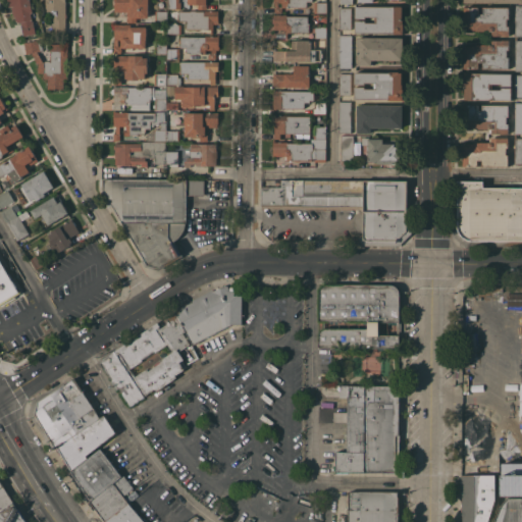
[(30,0),(33,11),(31,12),(33,20),(34,20),(36,33),(23,35),(20,21),(17,21),(17,20),(16,20),(15,16),(13,16),(11,6),(9,6),(8,2),(7,1),(6,0),(30,0)]
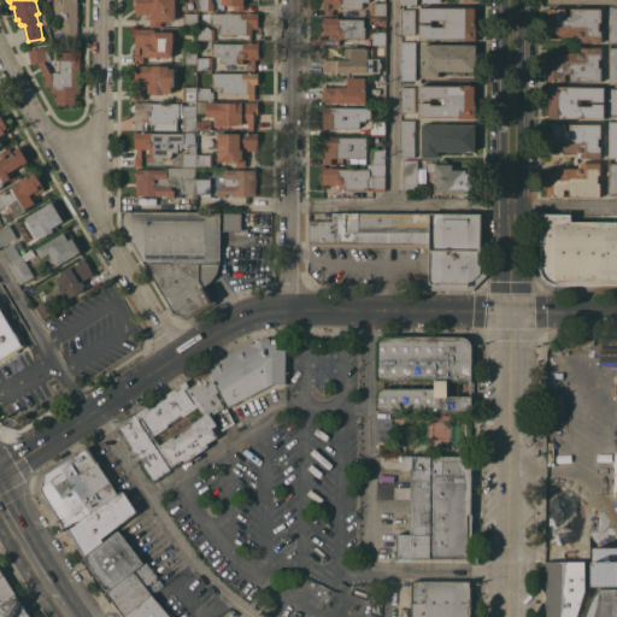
[(77,0),(77,1),(78,1),(78,16),(80,16),(80,19),(78,19),(77,39),(63,37),(63,22),(60,22),(60,12),(54,12),(54,4),(53,4),(53,0),(77,0)]
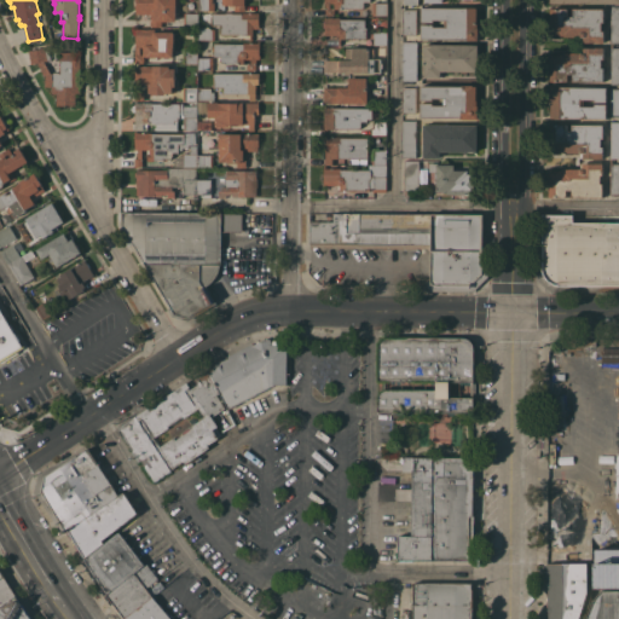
[(162,21),(162,27),(150,27),(150,18),(152,18),(152,12),(137,12),(136,0),(178,0),(178,4),(175,4),(175,21),(162,21)]
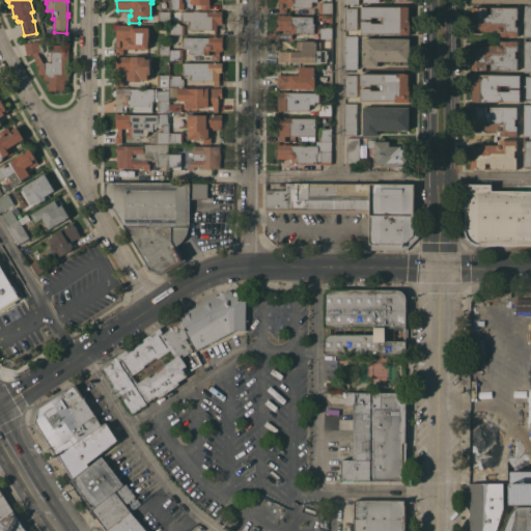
[(183,0),(183,2),(184,2),(184,8),(171,8),(171,0),(183,0)]
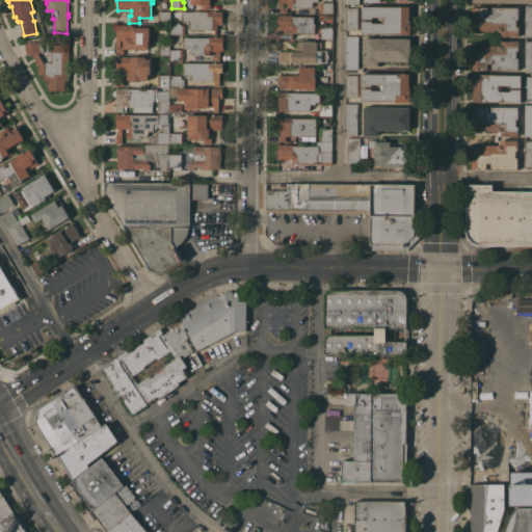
[(210,0),(210,8),(202,8),(202,4),(197,4),(197,3),(191,3),(191,0),(210,0)]
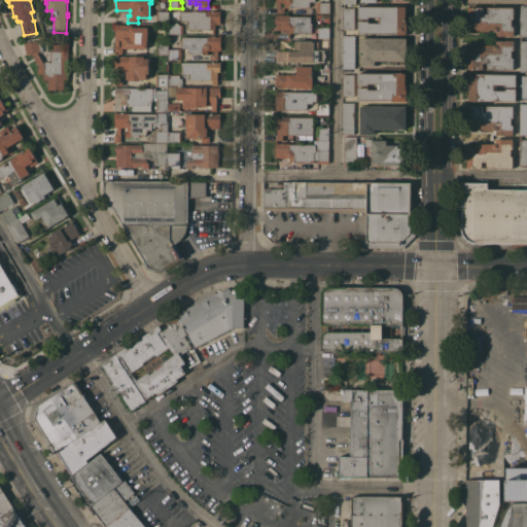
[(316,0),(316,1),(310,1),(310,6),(292,6),(284,6),(284,12),(278,12),(278,2),(277,2),(277,0),(316,0)]
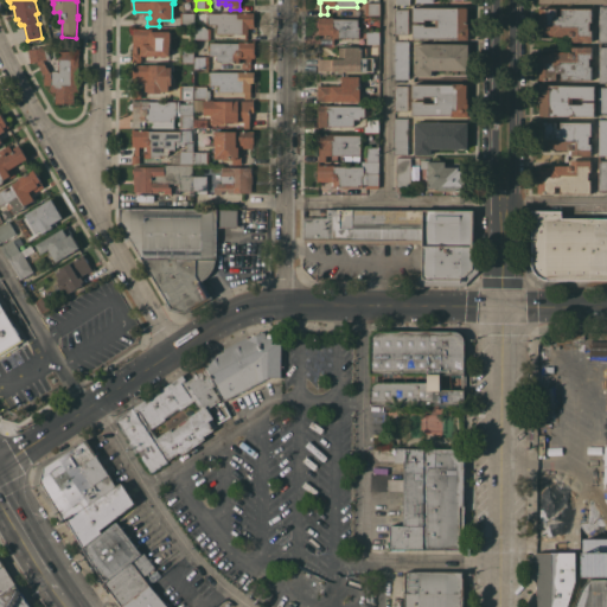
[(379,14),(365,14),(365,1),(379,1),(379,14)]
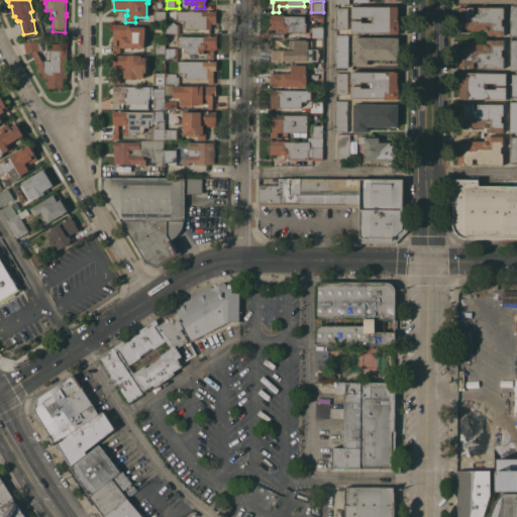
[(399,6),(398,17),(399,17),(399,22),(399,33),(390,33),(390,32),(352,31),(352,19),(363,19),(363,21),(372,22),(372,16),(362,16),(362,18),(351,18),(352,5),(399,6)]
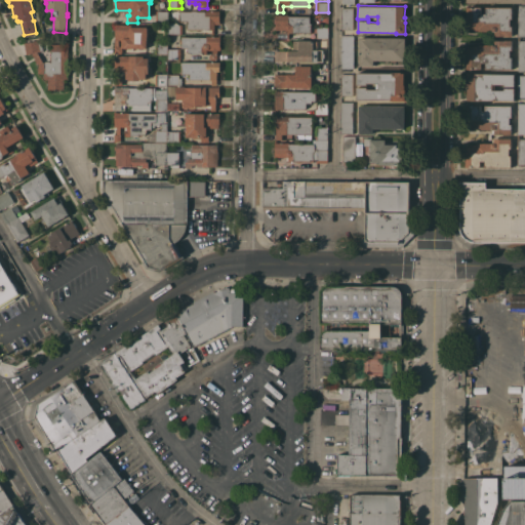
[(518,38),(518,34),(516,34),(517,5),(524,5),(524,35),(520,35),(520,38),(518,38)]
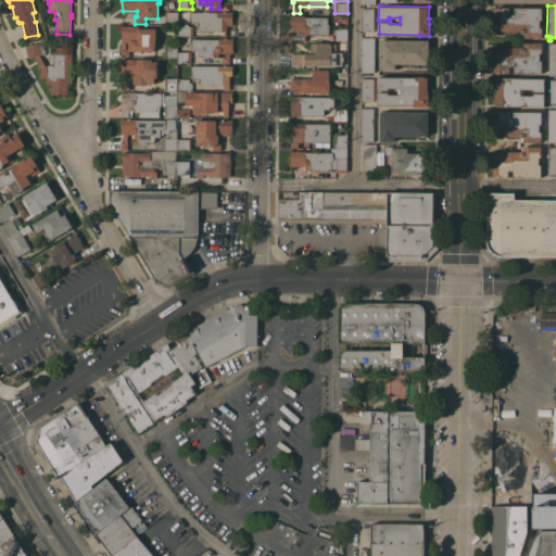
[(542,7),(542,20),(540,20),(540,27),(542,27),(542,37),(525,37),(525,33),(507,33),(507,32),(494,32),(494,28),(494,16),(494,7),(509,7),(509,13),(515,13),(515,7),(542,7)]
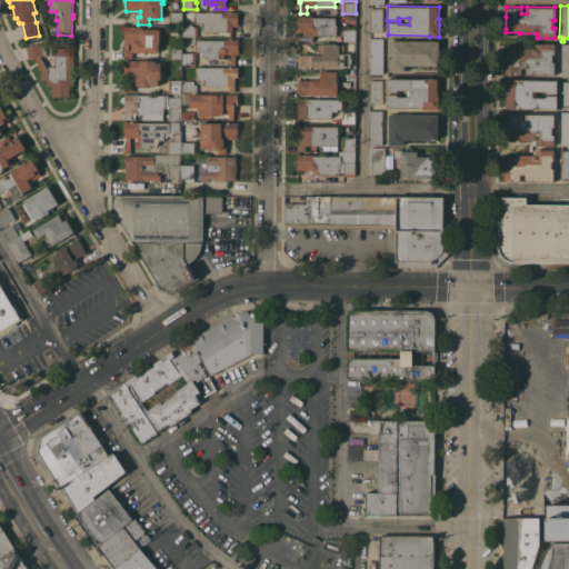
[(371,8),(382,8),(382,31),(371,31),(371,8)]
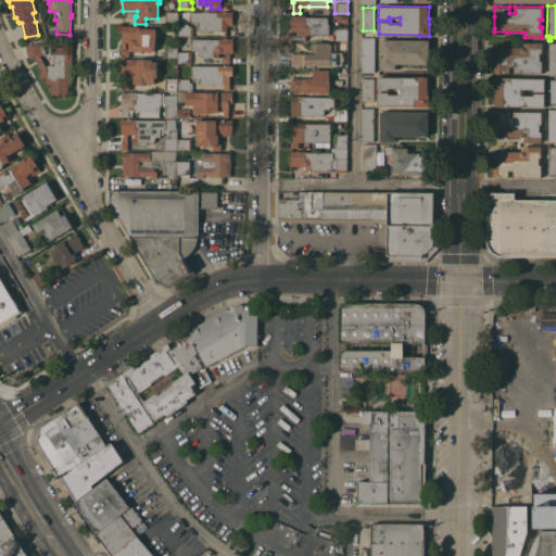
[(190,21),(190,11),(203,11),(203,10),(209,11),(217,11),(232,11),(232,20),(232,25),(227,25),(227,30),(227,37),(225,37),(225,30),(199,30),(199,21),(190,21)]
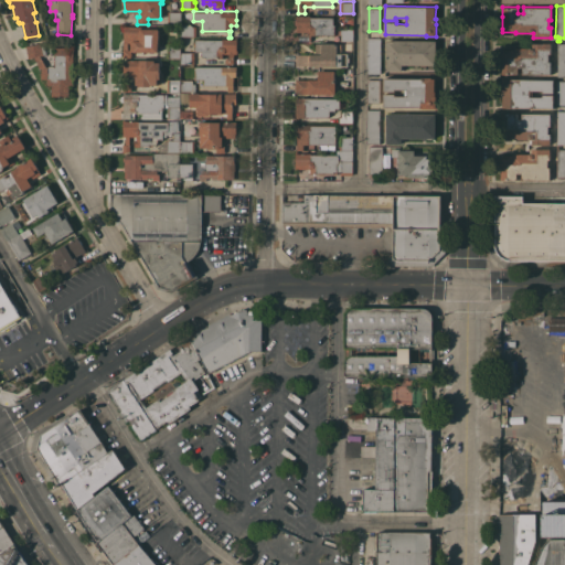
[(181,11),(181,23),(167,23),(167,12),(168,12),(168,11),(181,11)]
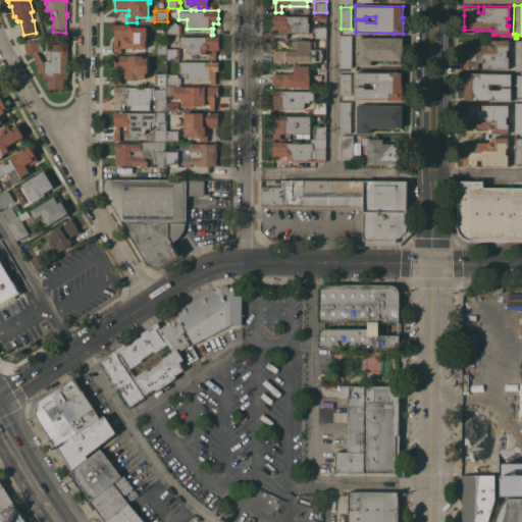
[(286,14),(286,15),(308,15),(308,21),(309,21),(309,32),(288,32),(288,38),(285,38),(285,29),(274,29),(274,22),(272,22),(272,16),(274,16),(274,14),(286,14)]
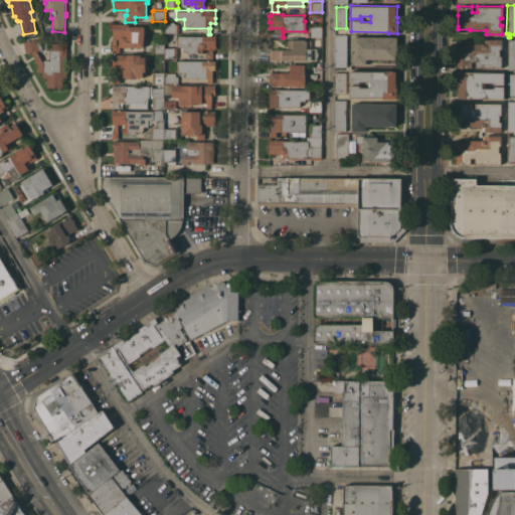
[(165,33),(165,21),(173,21),(174,22),(176,23),(178,23),(178,32),(165,33)]
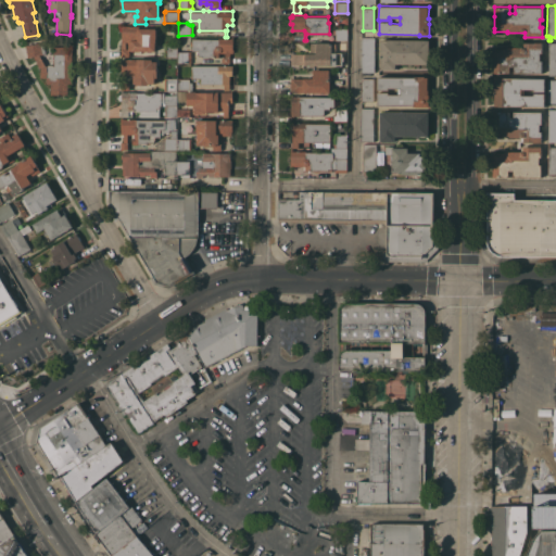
[(156,41),(155,41),(155,50),(133,50),(133,49),(129,49),(129,55),(122,55),(122,25),(140,25),(140,27),(156,27),(156,41)]
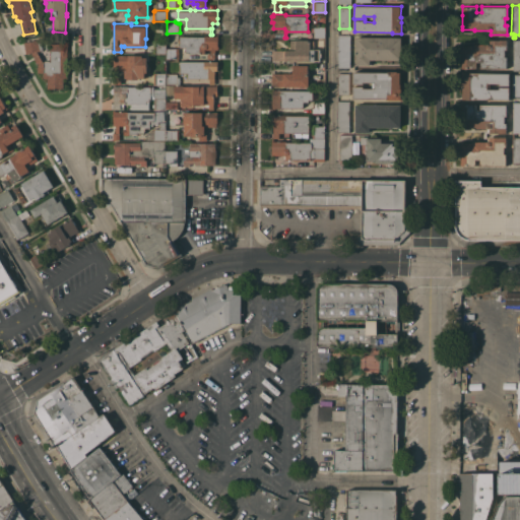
[(325,25),(325,37),(314,37),(314,31),(312,31),(312,27),(314,27),(314,25),(325,25)]
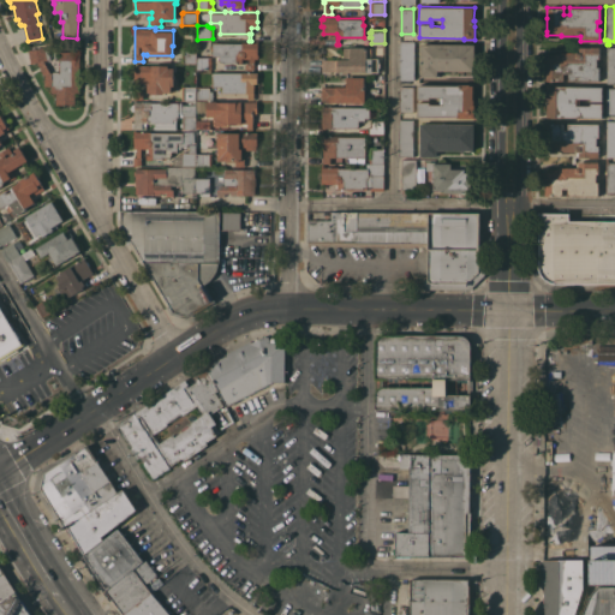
[(251,42),(256,42),(256,41),(258,41),(258,58),(255,58),(255,70),(245,70),(246,61),(250,61),(250,58),(243,58),(243,63),(225,63),(225,61),(221,61),(220,59),(219,55),(213,55),(213,51),(212,51),(210,49),(212,46),(212,45),(213,45),(213,42),(242,42),(242,41),(249,41),(251,41),(251,42)]
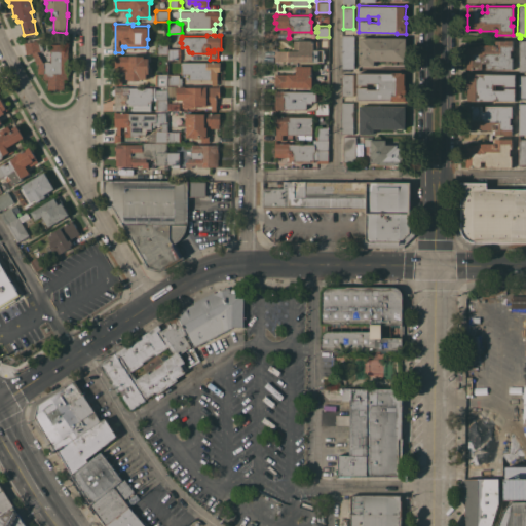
[(343,35),(354,35),(354,68),(342,68),(343,35)]
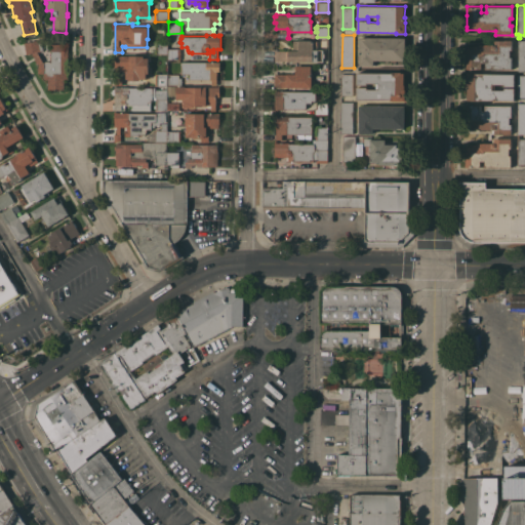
[(405,37),(405,59),(375,59),(375,65),(360,65),(360,37),(405,37)]
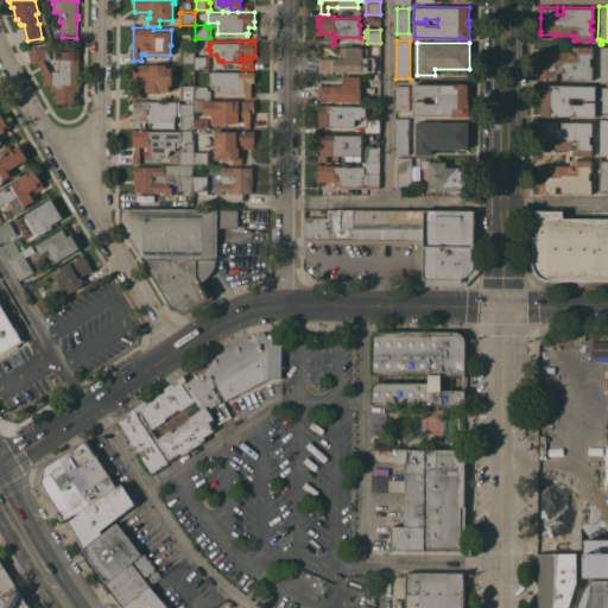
[(78,90),(75,90),(75,102),(56,102),(56,90),(51,90),(51,84),(44,84),(45,74),(37,61),(31,62),(29,49),(44,45),(44,49),(48,48),(50,58),(43,59),(50,70),(54,70),(57,70),(58,70),(59,70),(59,50),(75,50),(75,51),(78,51),(78,55),(78,90)]
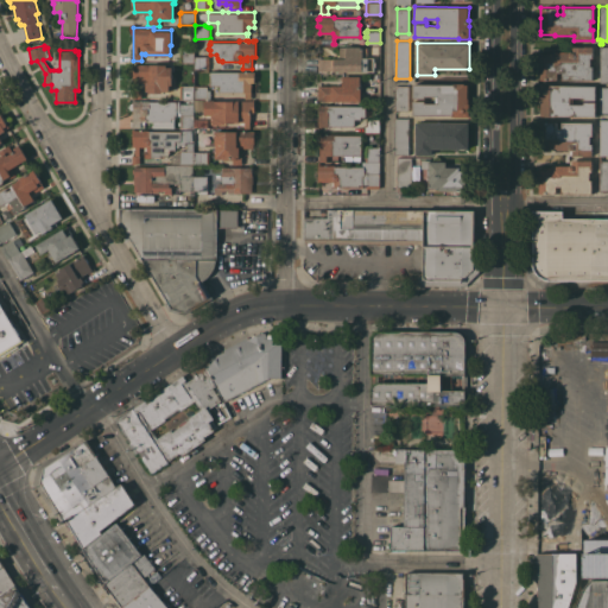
[(563,78),(563,71),(557,71),(557,80),(540,80),(540,68),(539,68),(539,56),(545,56),(545,52),(555,52),(555,51),(569,51),(569,45),(593,46),(593,57),(590,57),(590,65),(593,65),(593,80),(563,78)]
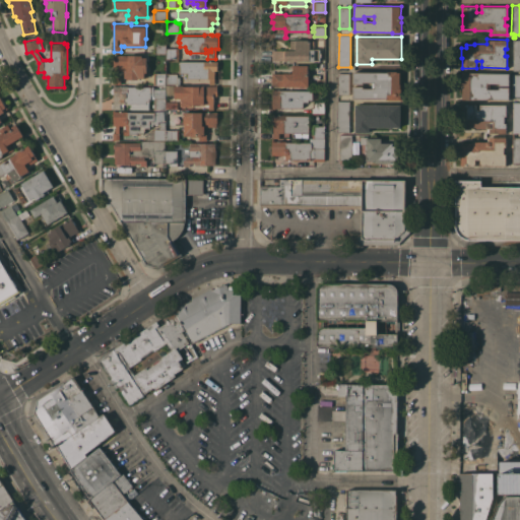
[(314,40),(314,49),(320,49),(320,52),(321,52),(321,57),(320,57),(320,60),(310,60),(310,61),(285,61),(285,60),(272,60),(272,50),(290,50),(290,40),(314,40)]
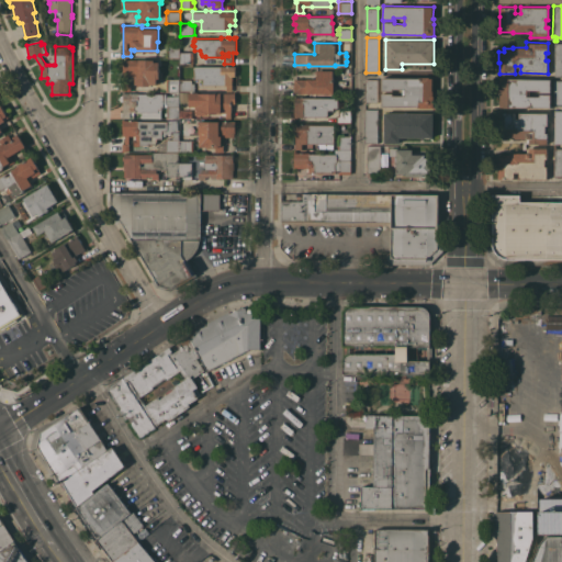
[(179,57),(167,56),(167,44),(179,44),(179,57)]
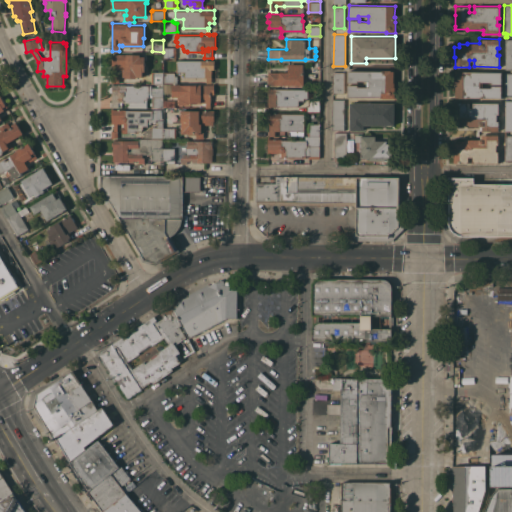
[(164,57),(165,47),(176,47),(176,57),(164,57)]
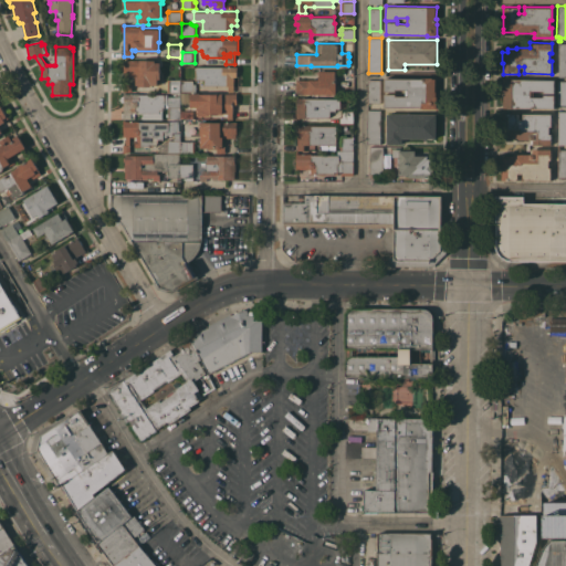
[(175,91),(164,91),(164,87),(157,87),(157,84),(152,84),(152,86),(138,85),(138,84),(136,84),(136,76),(124,76),(124,59),(155,60),(155,62),(160,62),(160,79),(180,79),(180,80),(181,80),(181,91),(180,91),(180,92),(175,92),(175,91)]
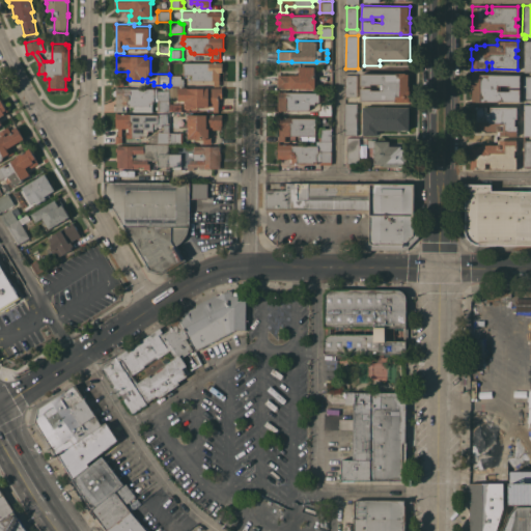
[(208,62),(222,62),(222,72),(220,72),(220,86),(215,86),(215,80),(213,80),(192,80),(192,74),(184,74),(184,62),(208,62)]
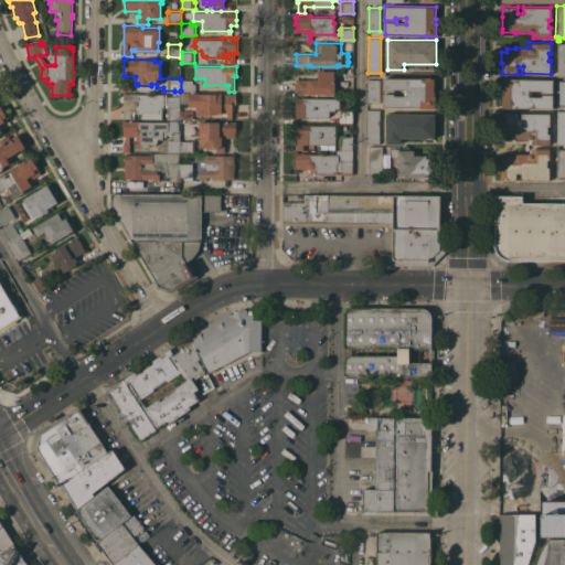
[(334,70),(334,80),(336,80),(336,93),(296,93),(296,78),(319,78),(319,70),(334,70)]
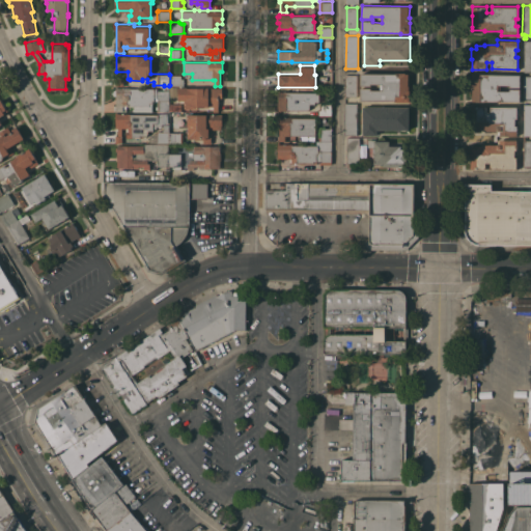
[(396,73),(396,72),(406,72),(406,73),(409,73),(409,90),(410,90),(410,102),(395,102),(395,100),(361,100),(361,87),(370,87),(370,89),(381,89),(381,83),(371,83),(371,85),(361,85),(361,73),(396,73)]
